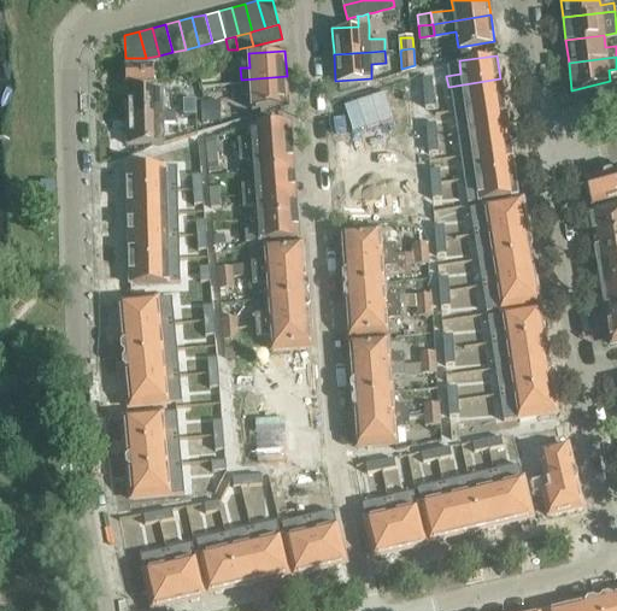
[(125,63),(125,80),(153,78),(153,62),(125,63)]
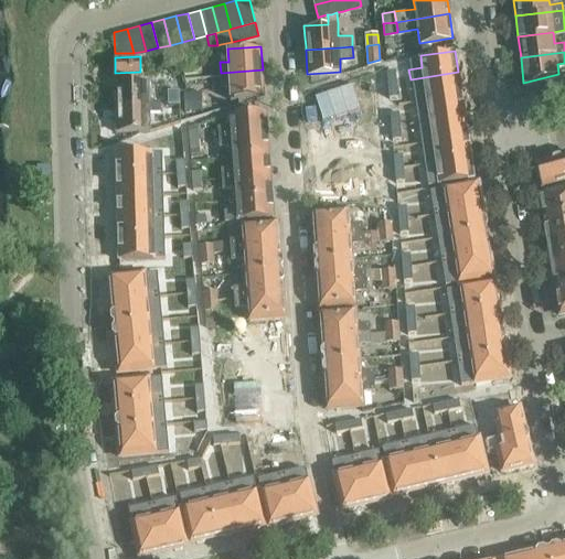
[(396,64),(387,65),(388,78),(397,77),(396,64)]
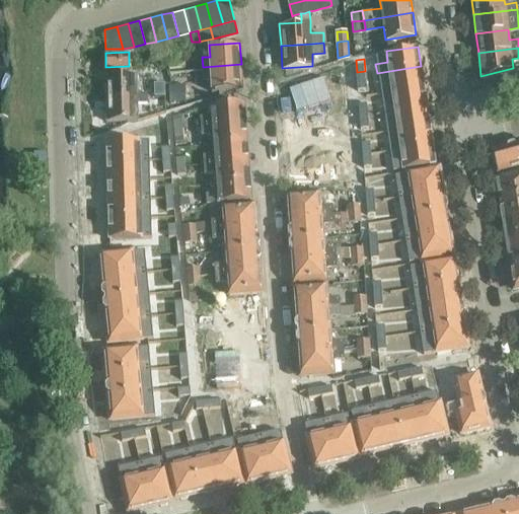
[(241,64),(203,67),(204,77),(211,76),(212,88),(242,86),(241,64)]
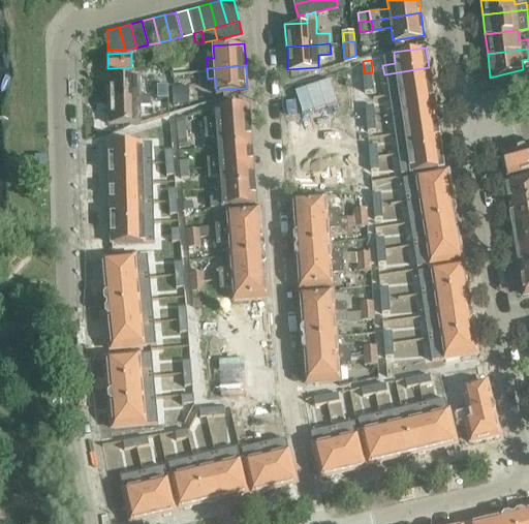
[(429,67),(384,74),(385,84),(398,82),(400,92),(431,87),(429,67)]
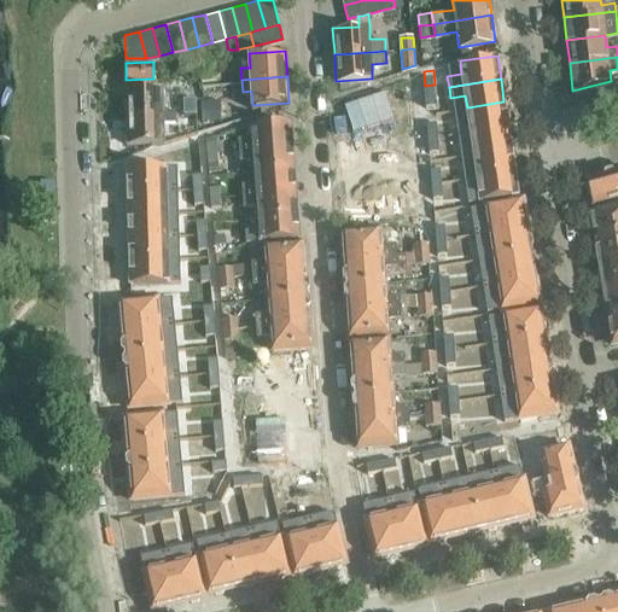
[(435,85),(425,86),(426,99),(436,99),(435,85)]
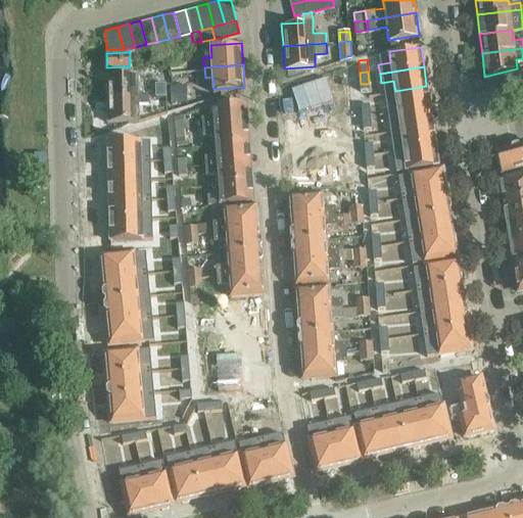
[(106,75),(107,97),(148,96),(148,91),(138,91),(138,74),(106,75)]
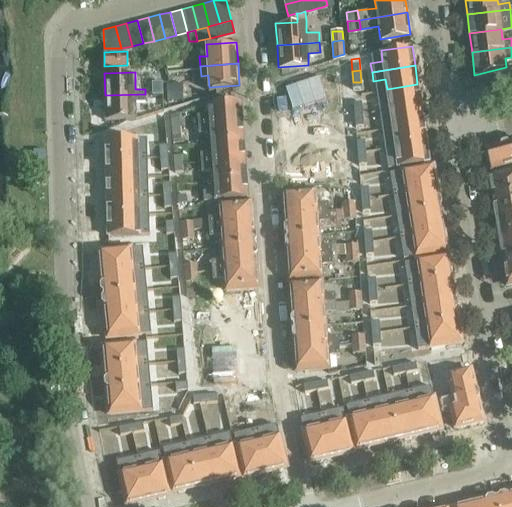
[(162,78),(152,79),(152,81),(153,84),(153,93),(158,93),(163,93),(163,84),(163,83),(162,78)]
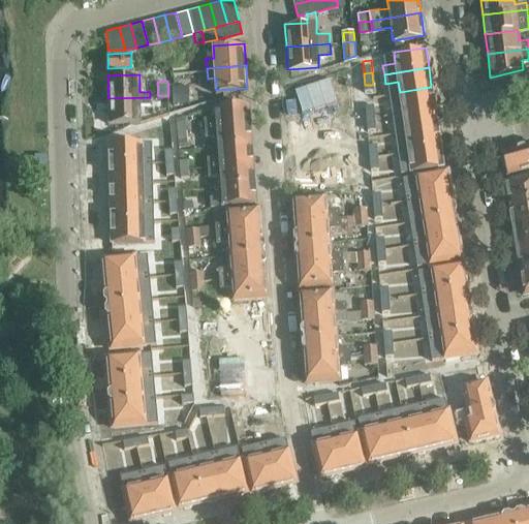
[(188,83),(172,84),(173,100),(189,99),(188,83)]
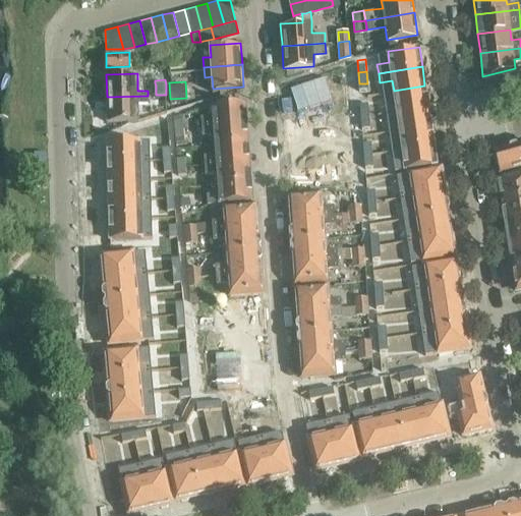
[(395,100),(383,102),(384,111),(427,105),(424,86),(394,91),(395,100)]
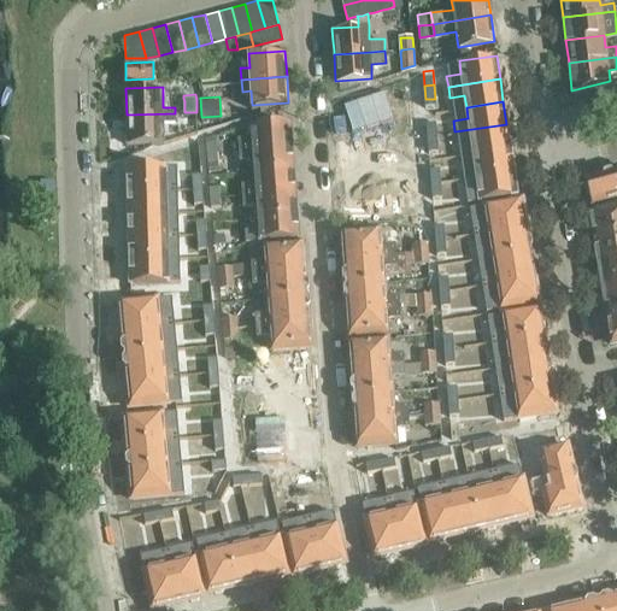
[(417,107),(407,109),(409,123),(418,123),(417,107)]
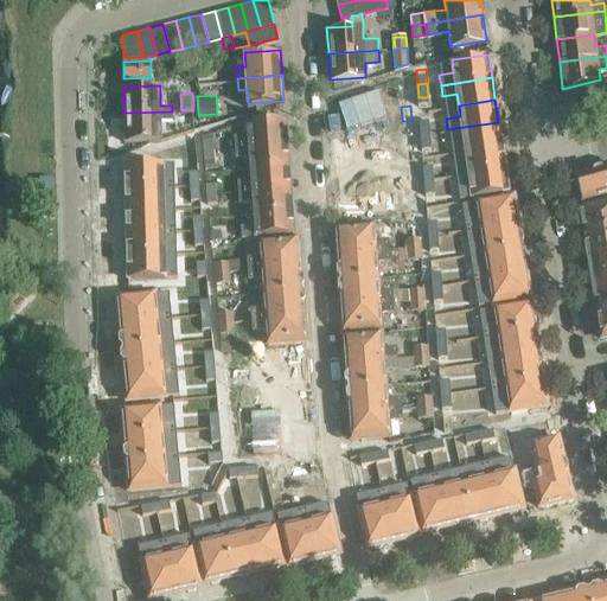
[(374,108),(332,112),(334,138),(375,134),(374,108)]
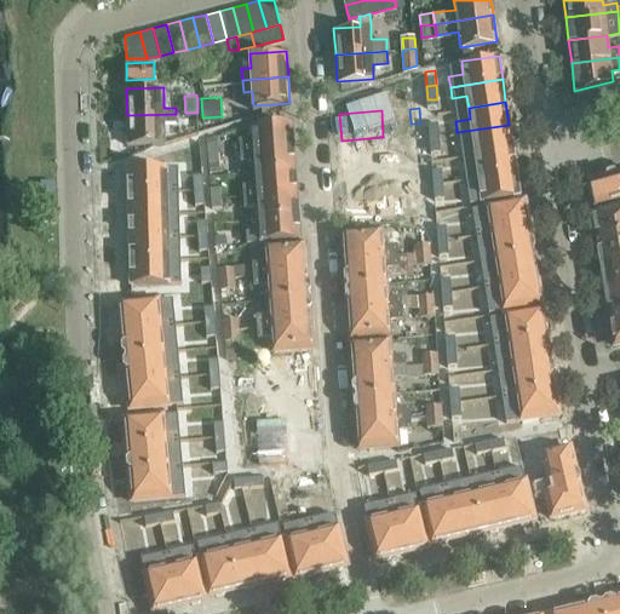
[(191,113),(185,113),(187,124),(187,125),(187,131),(188,133),(199,130),(199,124),(197,113),(191,113)]
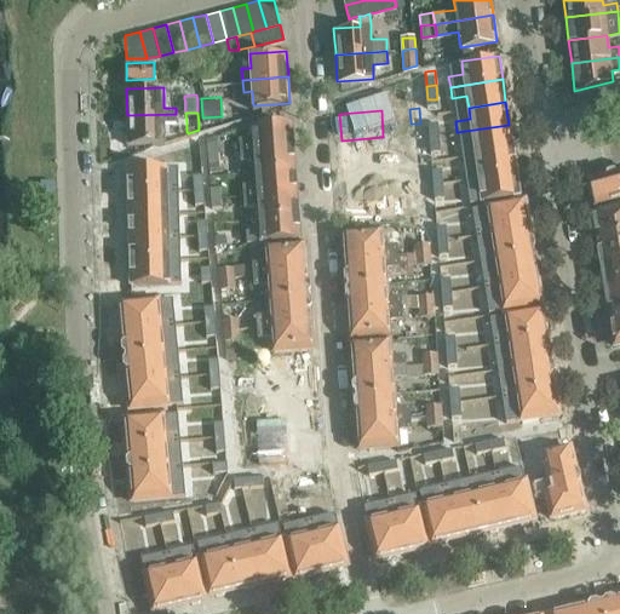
[(176,114),(127,115),(127,142),(165,141),(164,120),(176,120),(176,114)]
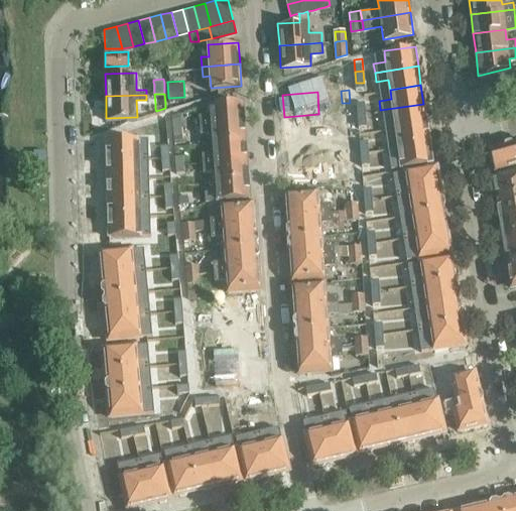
[(364,98),(356,99),(357,111),(365,110),(364,98)]
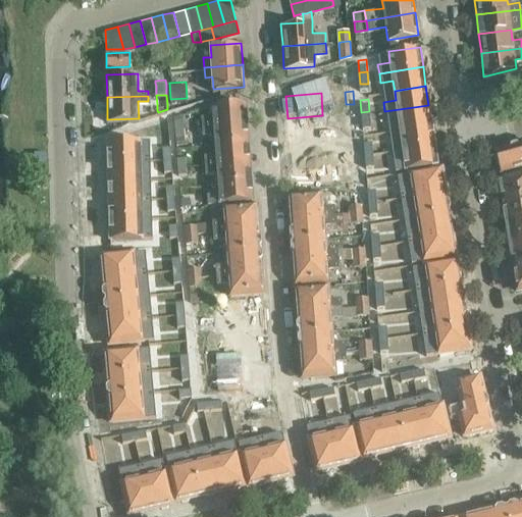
[(428,105),(384,111),(386,120),(399,118),(400,128),(414,126),(417,126),(431,124),(428,105)]
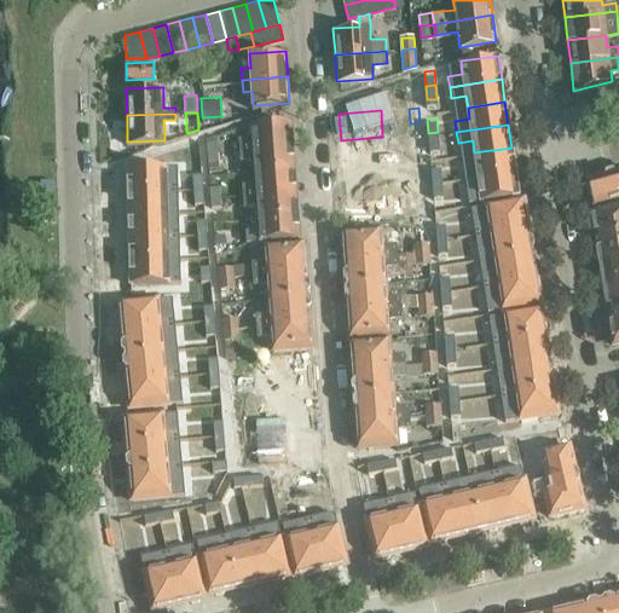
[(291,131),(249,133),(252,160),(293,157),(291,131)]
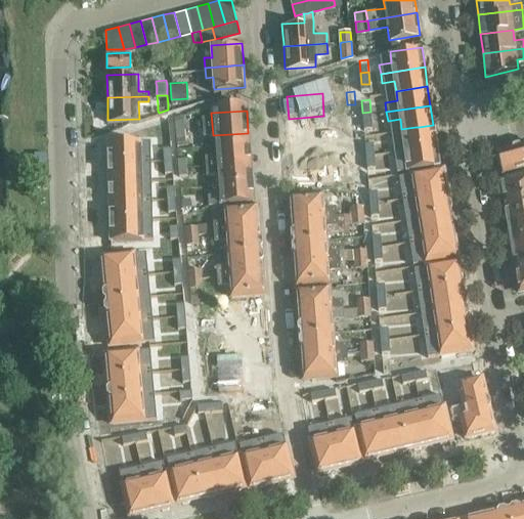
[(370,112),(362,113),(363,124),(372,124),(370,112)]
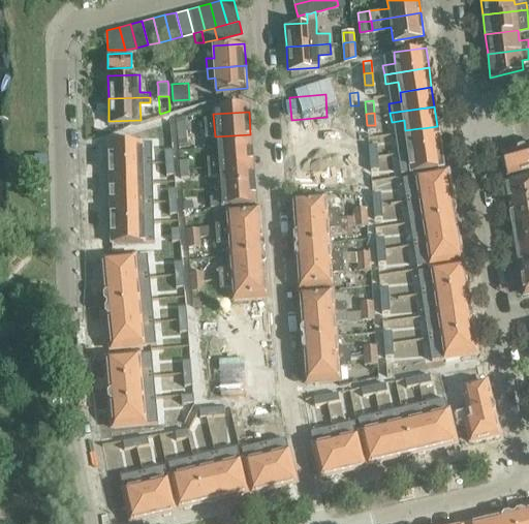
[(184,117),(176,118),(177,130),(185,129),(184,117)]
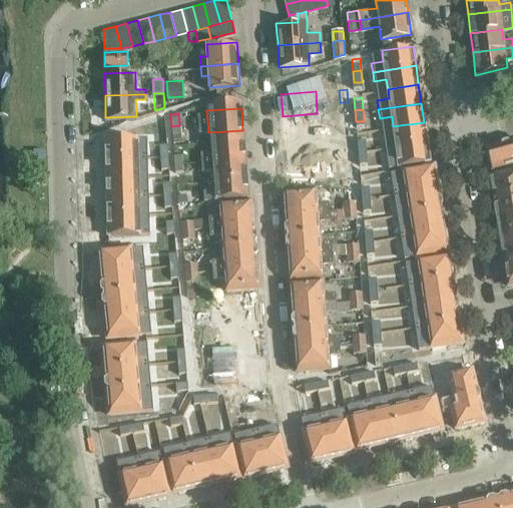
[(317,113),(283,116),(284,138),(319,135),(317,113)]
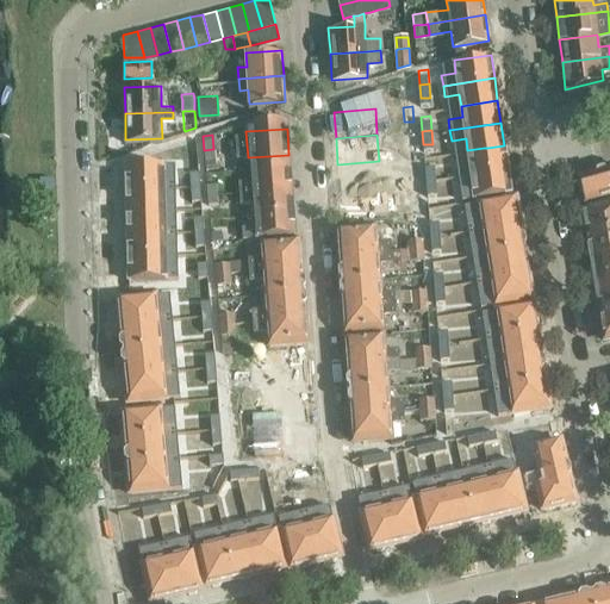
[(415,143),(405,144),(408,159),(417,159),(415,143)]
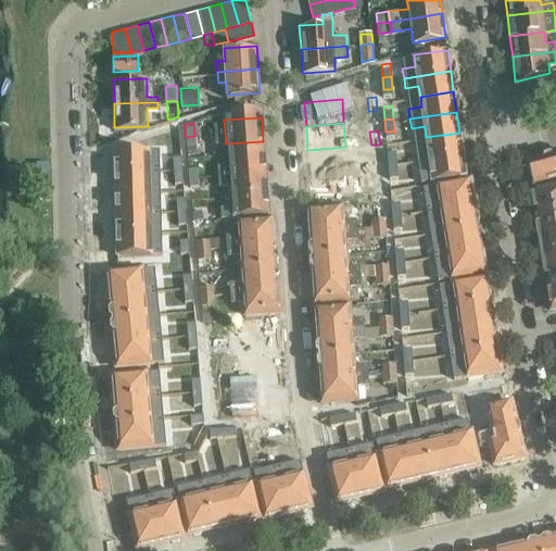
[(420,149),(415,149),(415,152),(416,160),(463,152),(459,133),(444,135),(441,135),(426,137),(427,145),(428,148),(421,149),(420,149)]
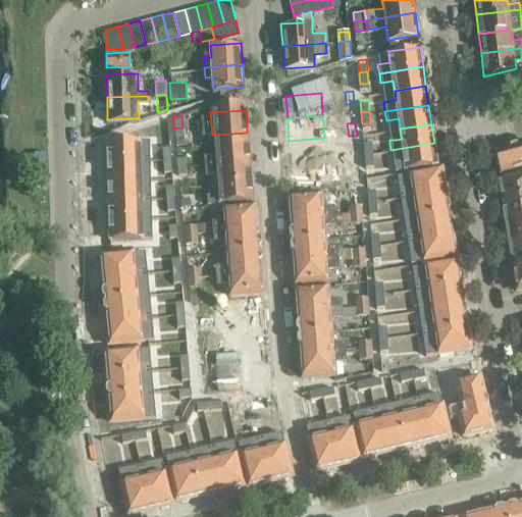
[(247,133),(212,135),(213,157),(249,155),(247,133)]
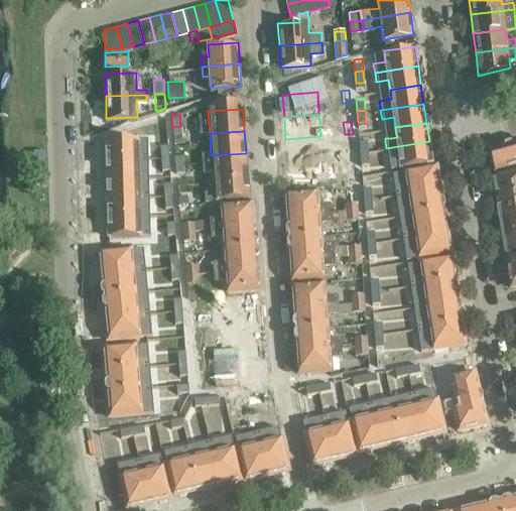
[(353,134),(345,134),(345,147),(353,146),(353,134)]
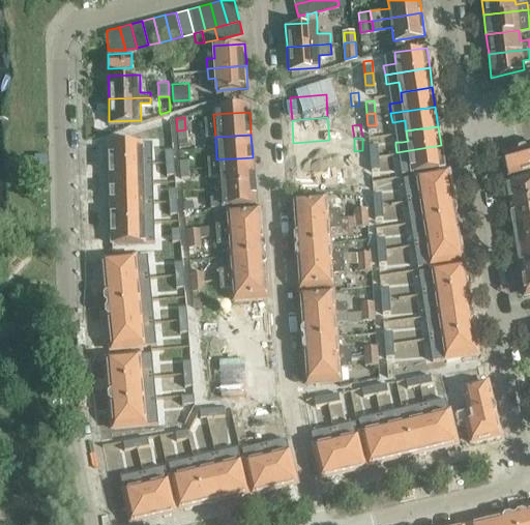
[(131,141),(110,141),(110,162),(155,161),(154,152),(154,151),(152,151),(142,151),(142,146),(142,140),(131,141)]
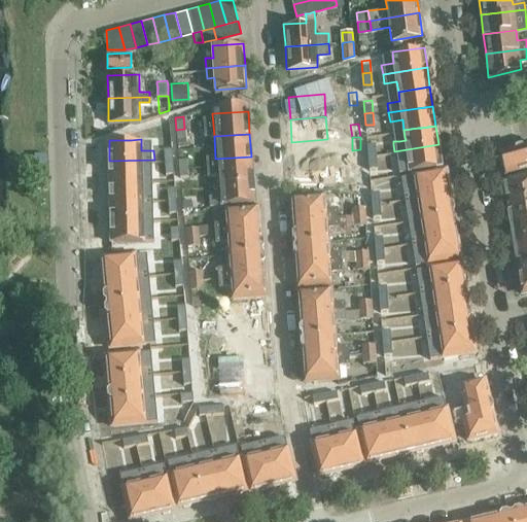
[(327,139),(291,142),(293,165),(329,162),(327,139)]
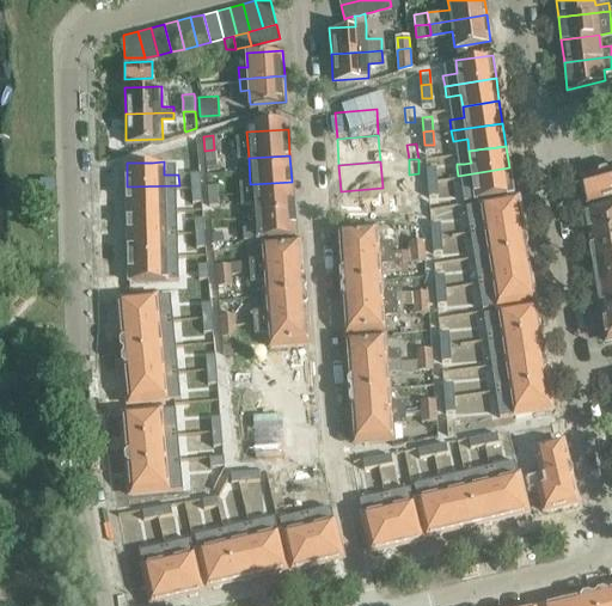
[(611,193),(611,164),(580,173),(581,176),(580,179),(581,185),(585,188),(587,200),(611,193)]
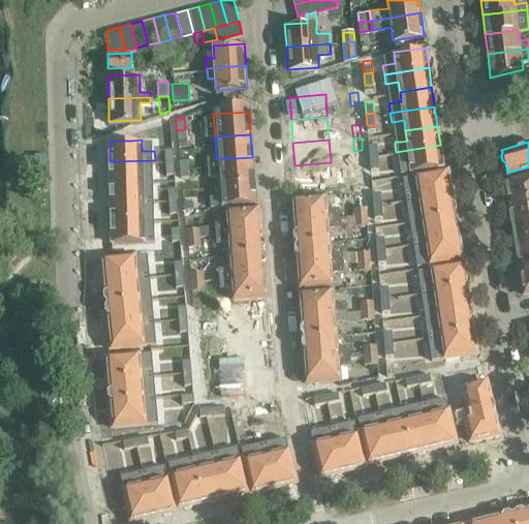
[(377,143),(369,144),(370,156),(378,155),(377,143)]
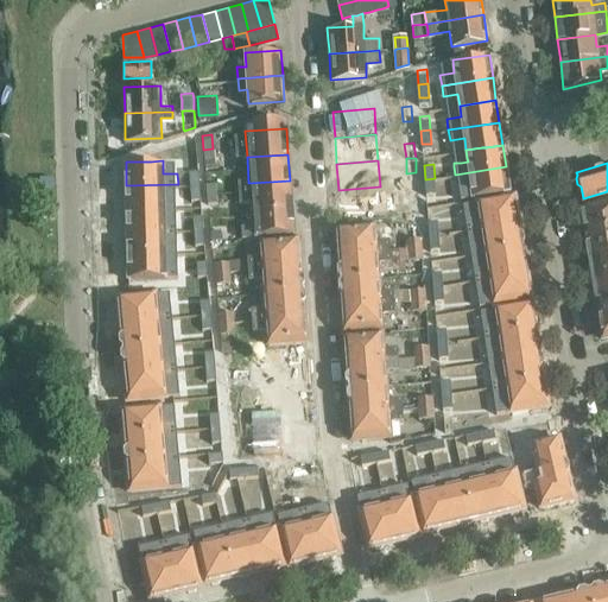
[(506,166),(455,175),(456,185),(470,183),(473,196),(510,190),(506,166)]
